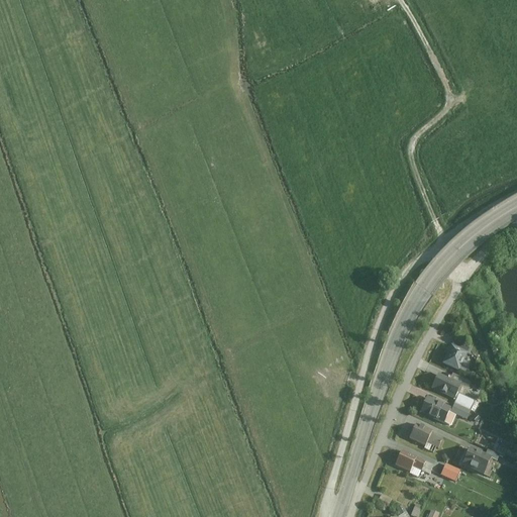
[(453,340),(451,345),(468,352),(470,348),(453,340)]
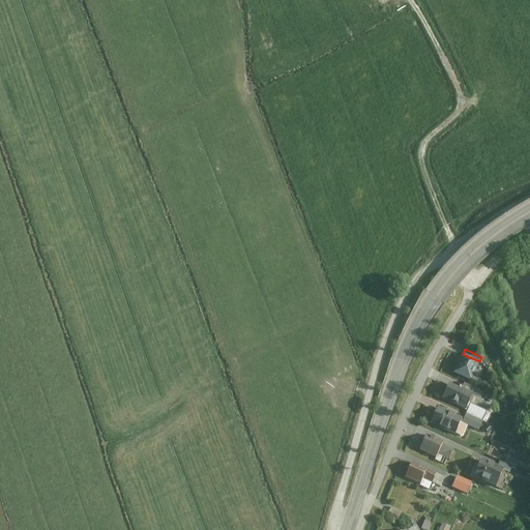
[(453,373),(470,381),(479,361),(463,354),(453,373)]
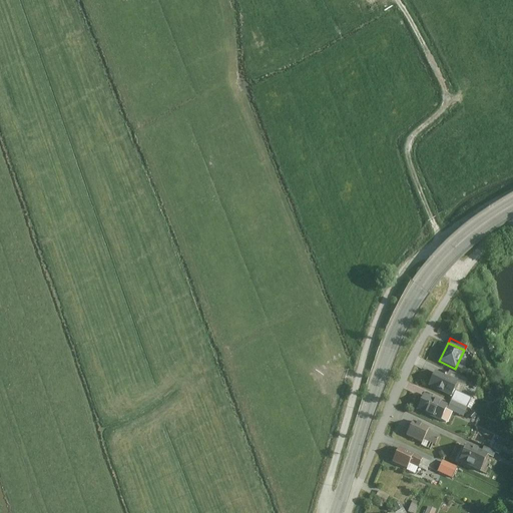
[(435,371),(428,386),(450,396),(457,382),(435,371)]
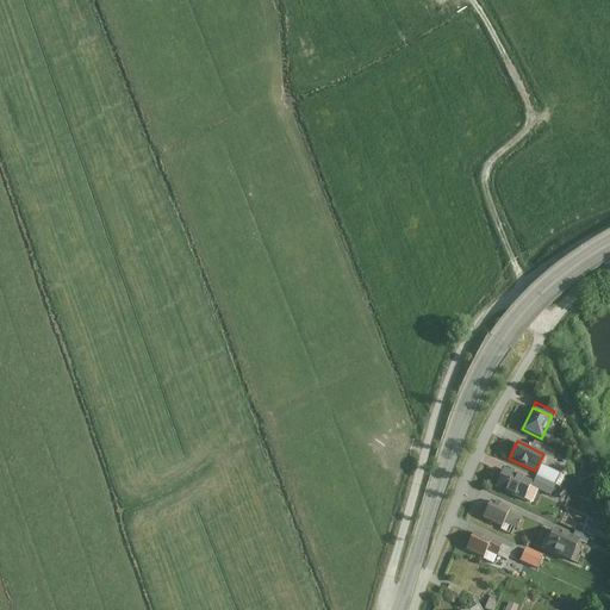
[(542,466),(537,477),(555,485),(560,474),(542,466)]
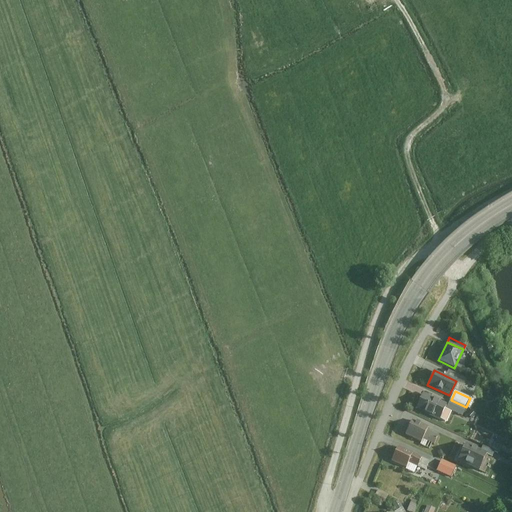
[(422,394),(416,409),(438,419),(445,404),(422,394)]
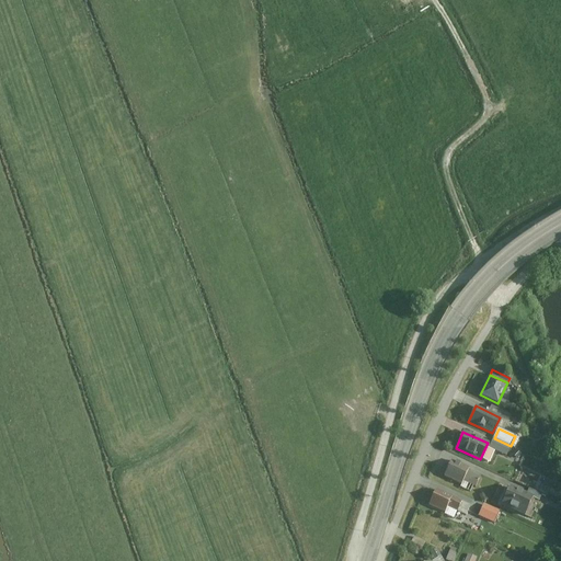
[(494,438),(489,448),(506,456),(511,446),(494,438)]
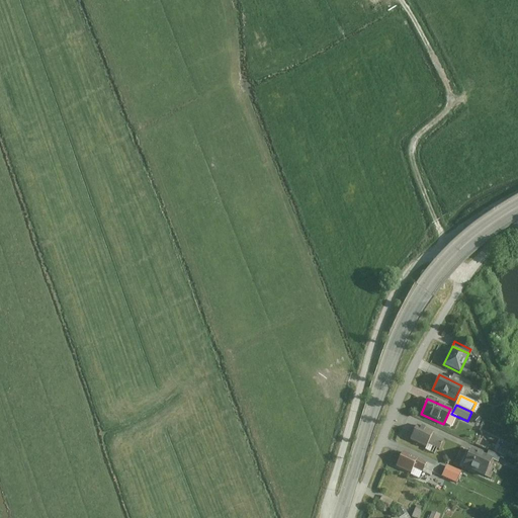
[(433,433),(417,426),(410,439),(426,447),(427,445),(439,450),(443,441),(432,436),(433,433)]
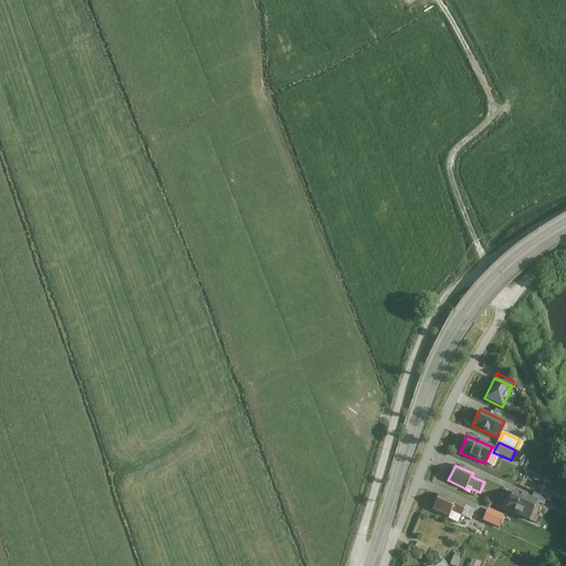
[(553,482),(546,494),(555,499),(561,486),(553,482)]
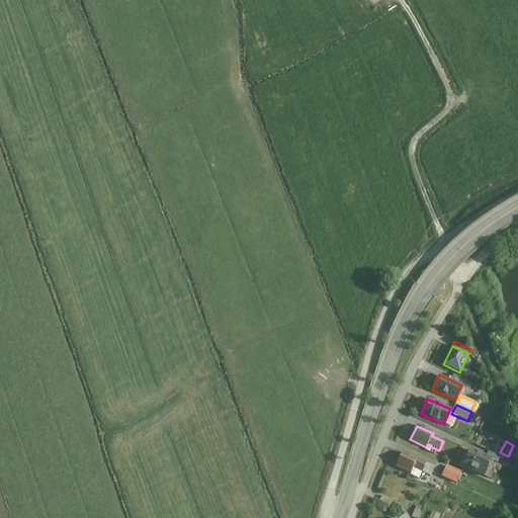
[(471,449),(463,466),(484,477),(492,459),(486,456),(471,449)]
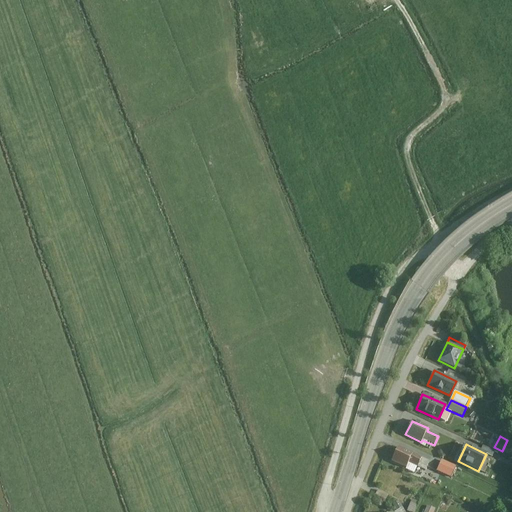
[(480,451),(486,454),(492,457),(494,451),(483,446),(480,451)]
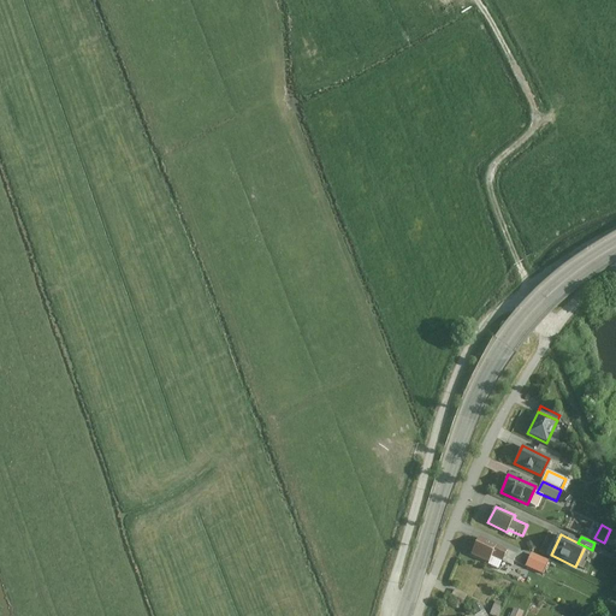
[(508,551),(479,538),(471,554),(487,562),(490,556),(502,562),(508,551)]
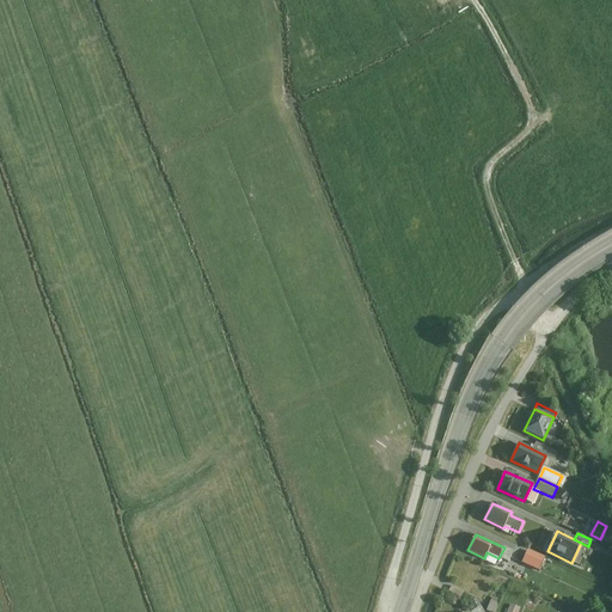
[(489,610),(493,611),(497,611),(502,600),(495,597),(489,610)]
